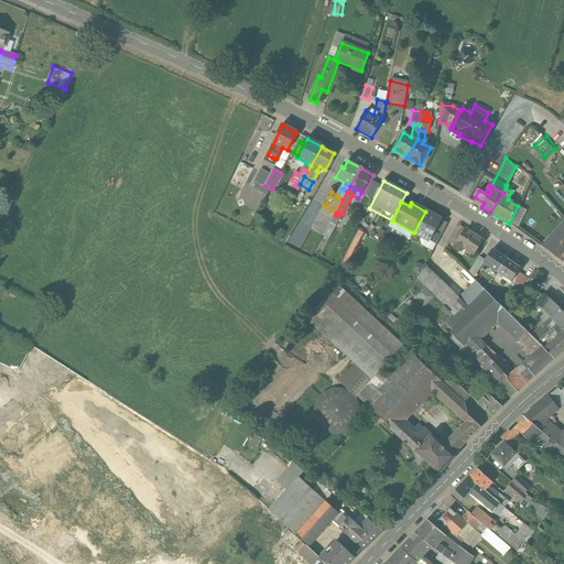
[(518,206),(509,224),(517,229),(525,210),(518,206)]
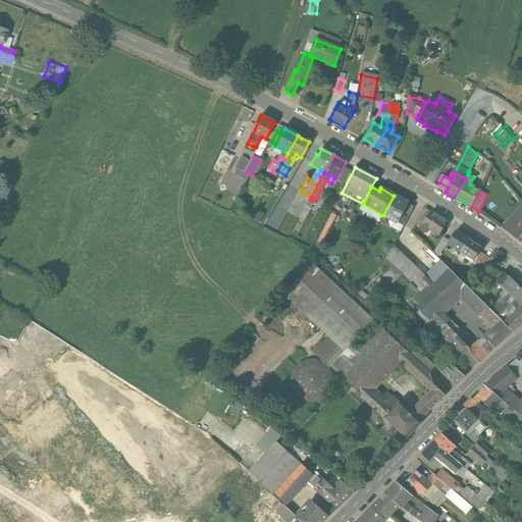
[(409,204),(394,196),(383,215),(382,215),(381,217),(386,219),(389,218),(404,226),(408,217),(403,214),(409,204)]
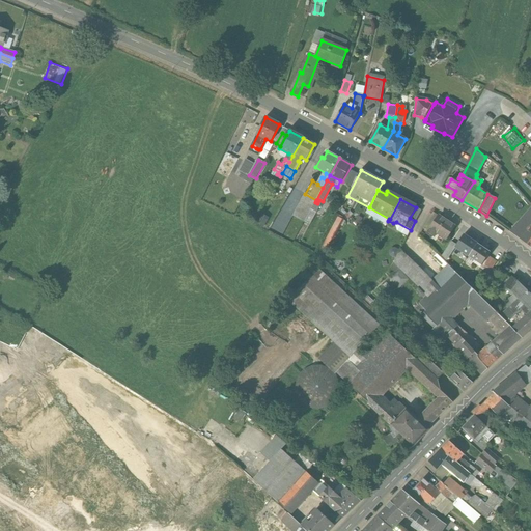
[(421,211),(416,207),(410,218),(415,221),(421,211)]
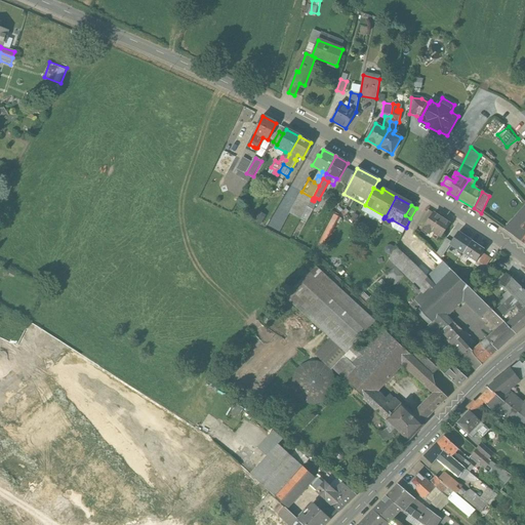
[(524,245),(524,205),(502,229),(524,245)]
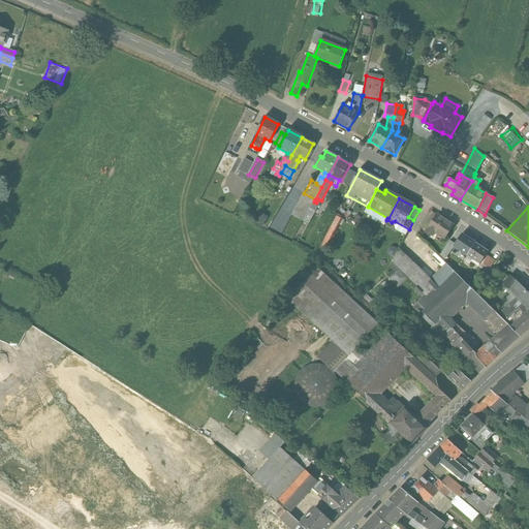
[(339,214),(325,238),(333,242),(346,218),(339,214)]
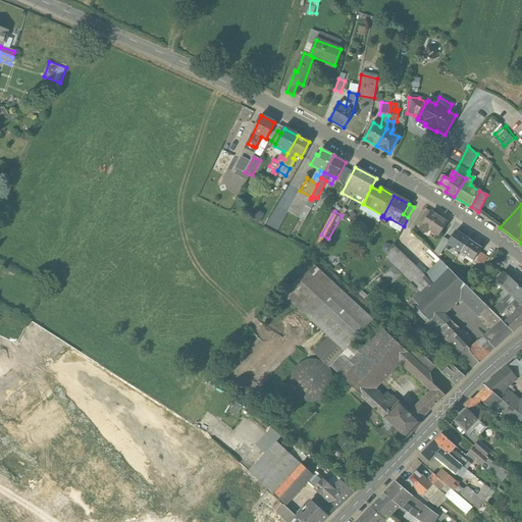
[(447,222),(431,213),(421,228),(427,232),(429,230),(437,236),(447,222)]
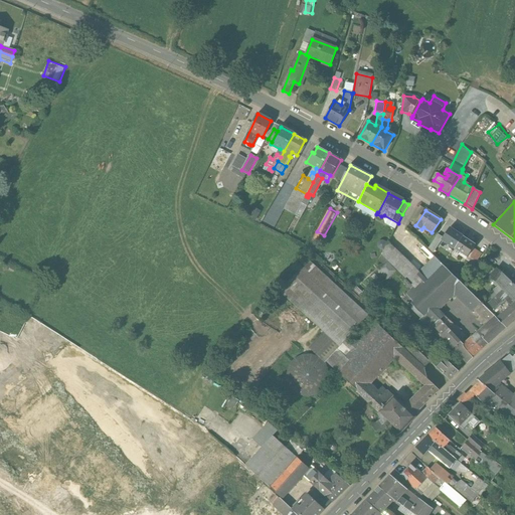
[(455,249),(463,236),(450,227),(443,238),(442,240),(455,249)]
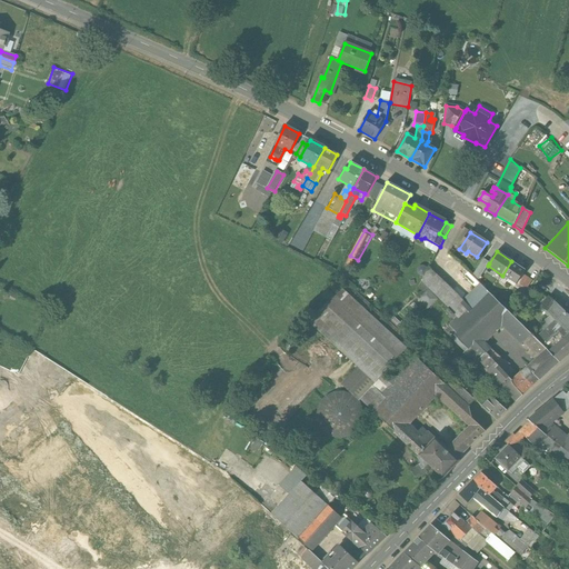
[(478,281),(488,266),(489,263),(483,260),(472,277),(478,281)]
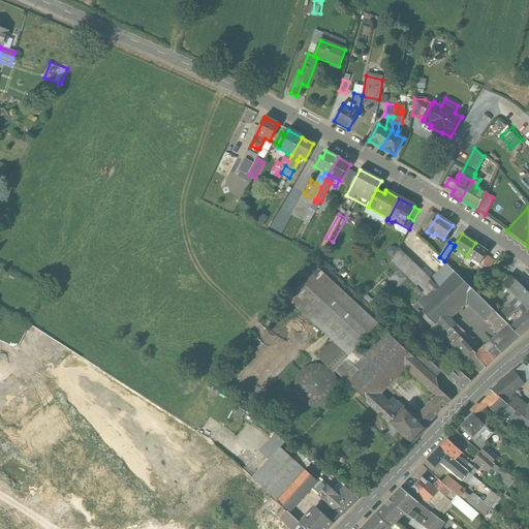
[(489,251),(475,243),(467,256),(479,265),(480,263),(486,255),(489,251)]
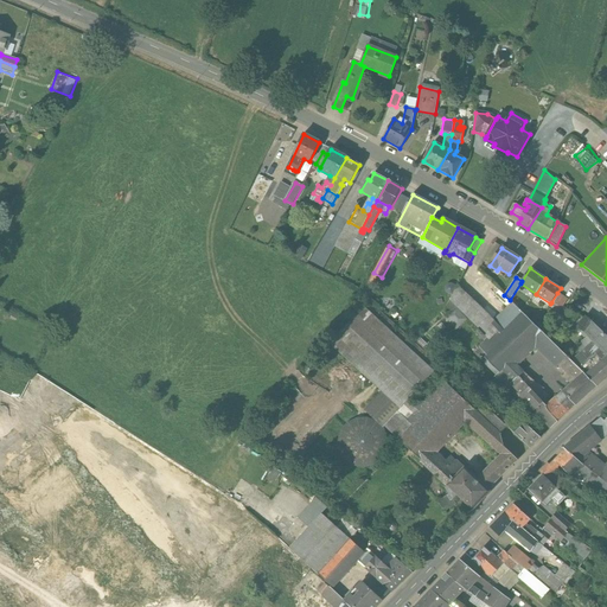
[(557,293),(551,302),(561,310),(568,300),(557,293)]
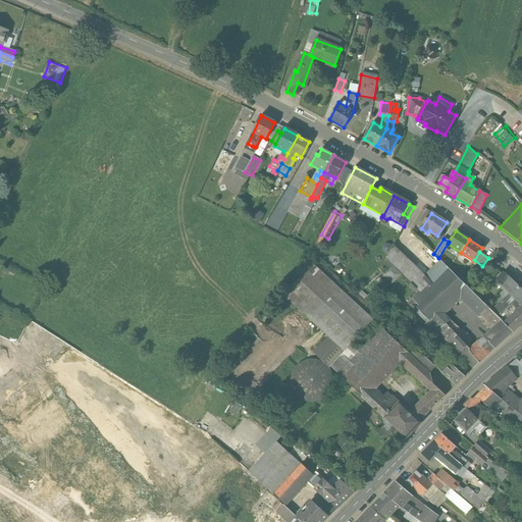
[(343,354),(374,320),(315,265),(283,299),(343,354)]
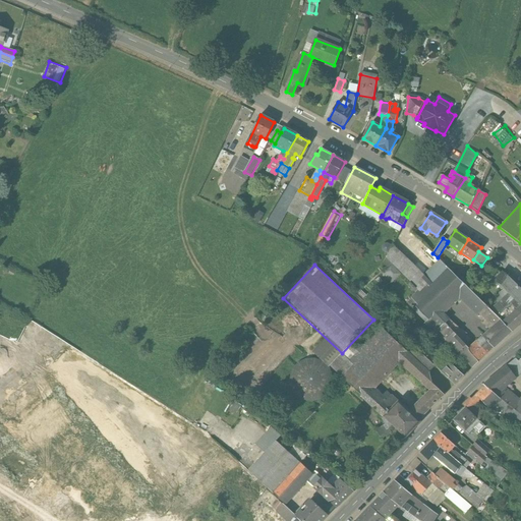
[(445,266),(418,291),(419,292),(425,298),(426,297),(440,310),(459,291),(463,298),(479,313),(481,314),(483,313),(491,322),(487,327),(490,331),(502,321),(471,292),(445,266)]
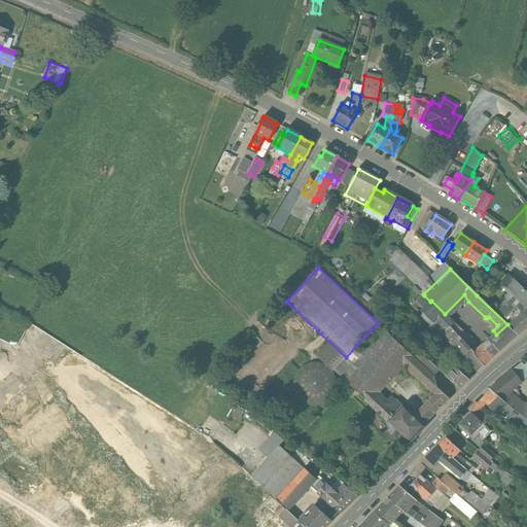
[(502,295),(508,305),(515,297),(502,285),(507,276),(502,273),(497,270),(490,282),(494,285),(502,295)]
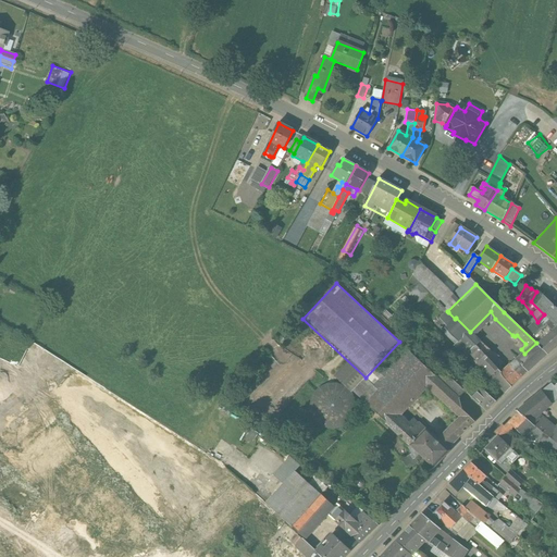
[(556,309),(545,298),(547,296),(543,293),(542,294),(539,292),(537,293),(536,292),(531,301),(544,314),(537,322),(549,334),(543,341),(539,345),(547,355),(556,346),(556,309)]
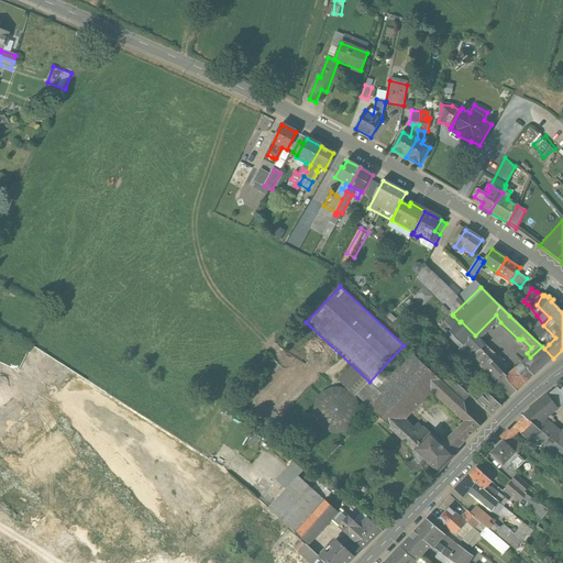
[(544,349),(549,344),(536,331),(523,311),(522,311),(516,307),(509,316),(542,346),(544,349)]
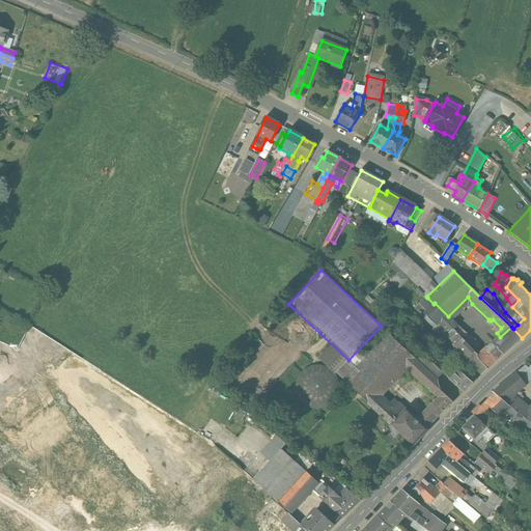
[(426,311),(434,304),(427,298),(420,305),(426,311)]
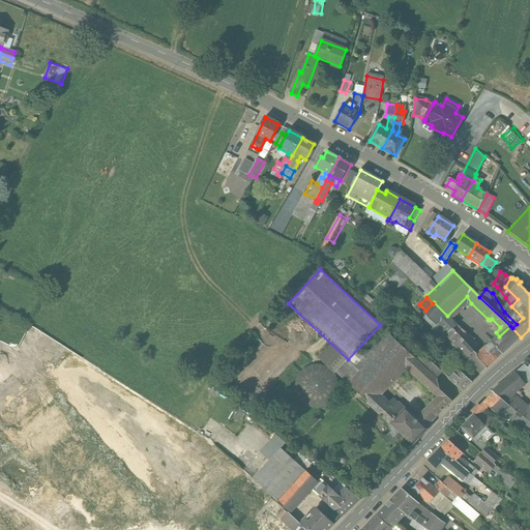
[(458,326),(447,316),(434,302),(433,303),(425,311),(421,315),(434,328),(439,323),(448,333),(453,329),(461,336),(467,334),(458,326)]
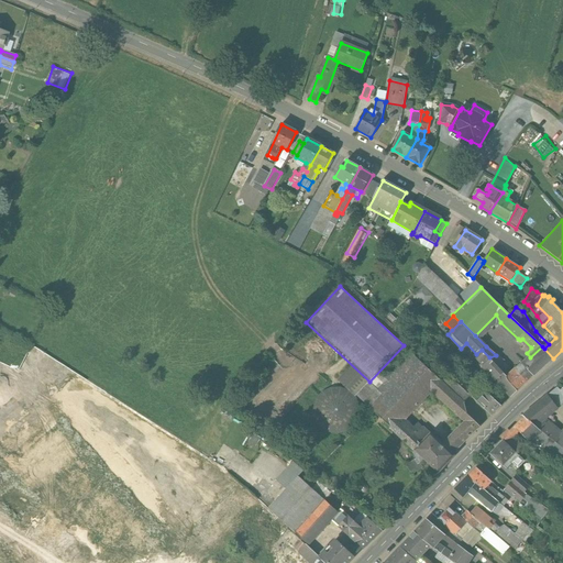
[(533,376),(553,359),(544,349),(542,346),(530,357),(522,364),(533,376)]
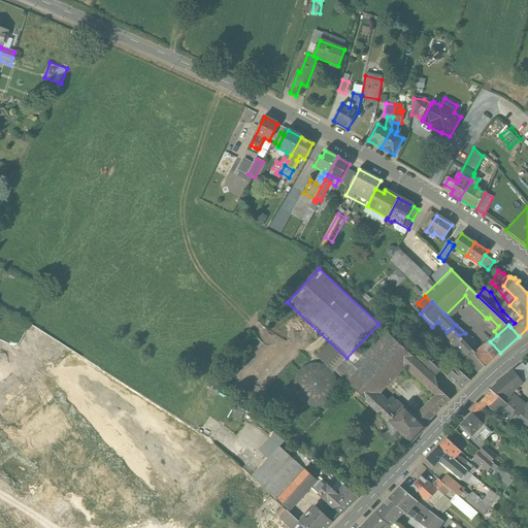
[(453,344),(479,372),(485,367),(474,355),(475,354),(459,335),(452,328),(447,332),(444,333),(444,335),(453,344)]
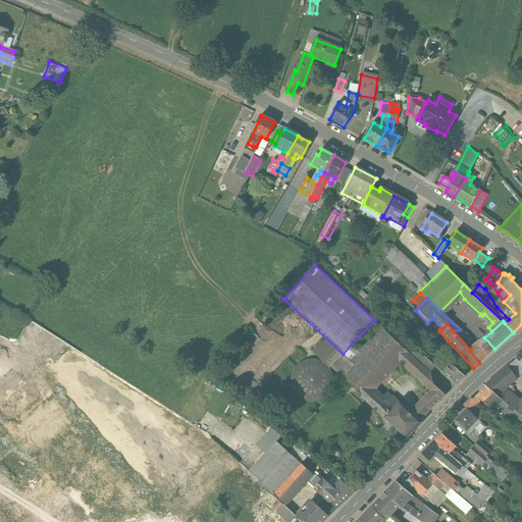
[(427,413),(444,397),(442,394),(433,384),(430,373),(379,325),(370,335),(373,338),(351,363),(355,367),(356,367),(377,386),(401,362),(432,392),(419,405),(419,406),(427,413)]
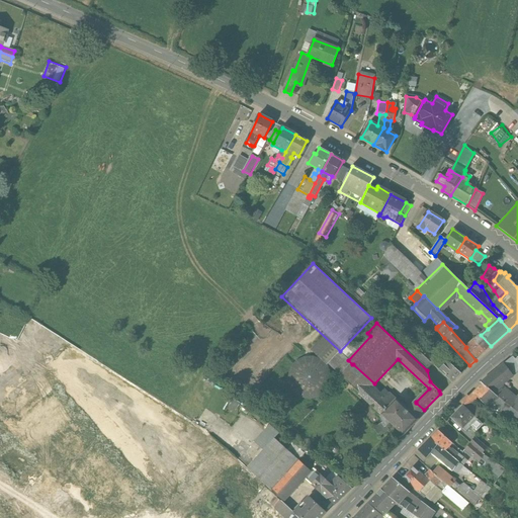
[(485,352),(491,346),(481,335),(475,340),(485,352)]
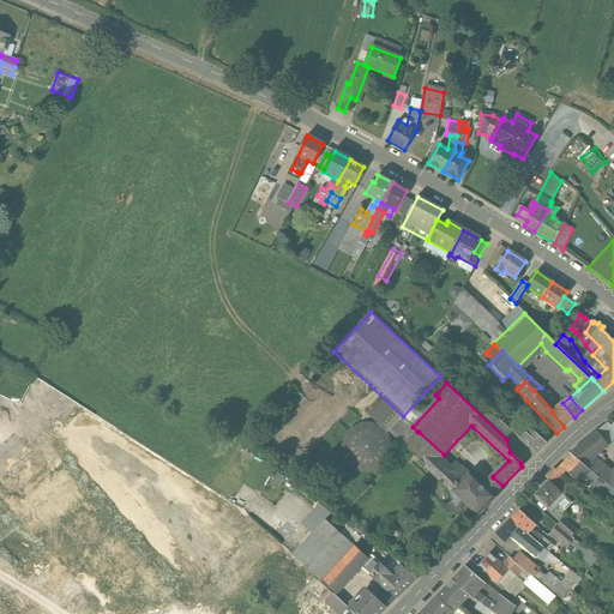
[(564,427),(575,417),(563,403),(553,411),(552,413),(564,427)]
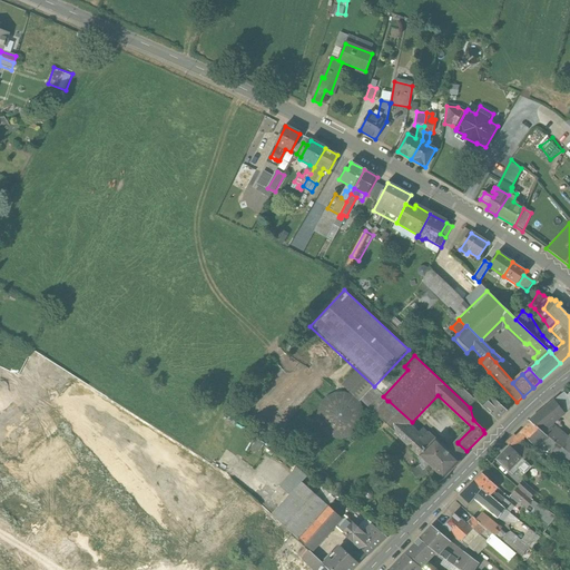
[(460,386),(479,403),(482,400),(484,396),(467,380),(460,386)]
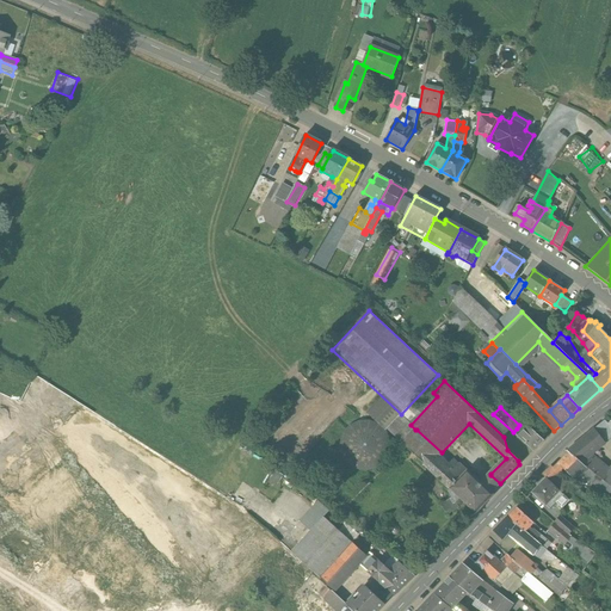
[(610,421),(608,424),(605,421),(594,430),(605,444),(610,438),(610,421)]
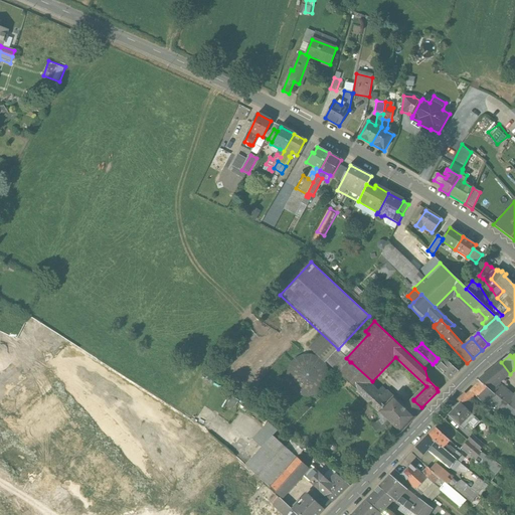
[(288,372),(288,380),(291,388),(297,394),(305,397),(314,396),(321,392),(326,386),(328,378),(328,371),(324,364),(319,359),(311,356),(303,356),(296,359),(291,365),(288,372)]
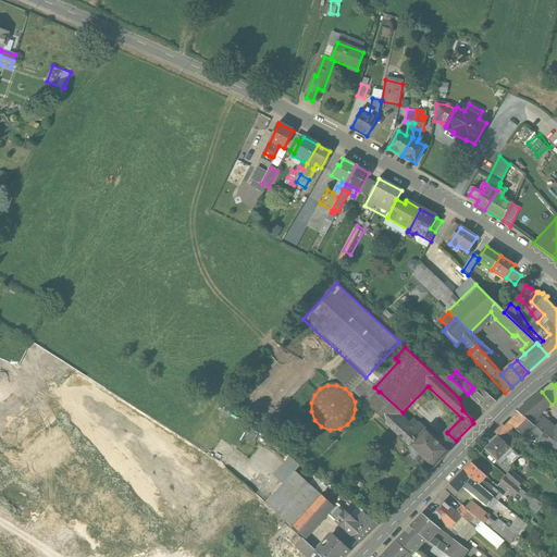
[(485,411),(496,401),(482,388),(475,395),(475,394),(471,391),(468,394),(485,411)]
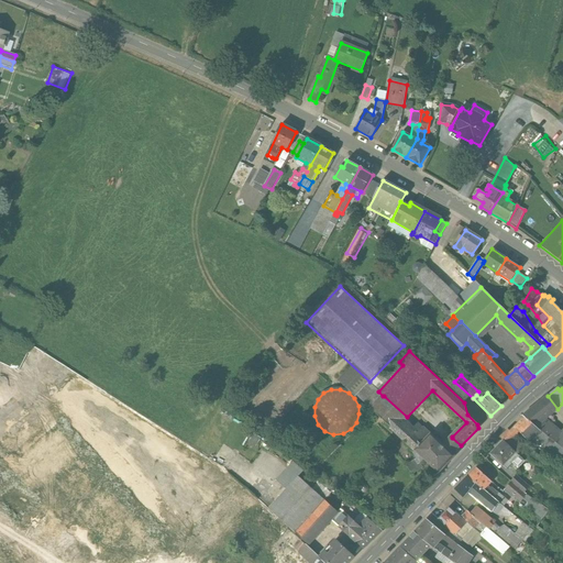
[(373,411),(399,435),(408,426),(404,420),(407,417),(384,396),(383,396),(371,409),(373,412),(373,411)]
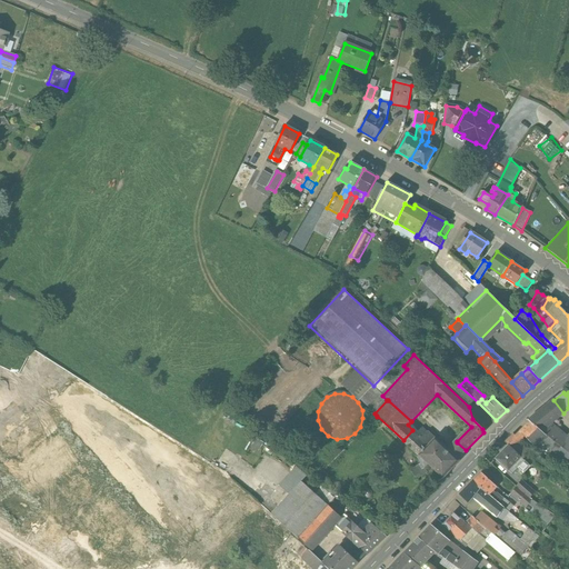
[(530,422),(546,437),(546,436),(553,427),(550,423),(562,413),(552,401),(528,420),(530,422)]
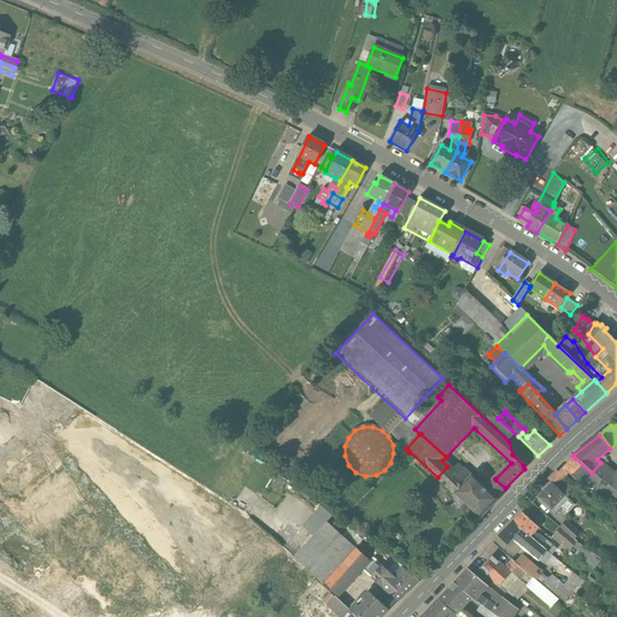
[(575,458),(563,469),(568,474),(580,486),(588,477),(591,480),(589,482),(616,505),(616,492),(607,485),(607,486),(592,472),(592,474),(575,458)]
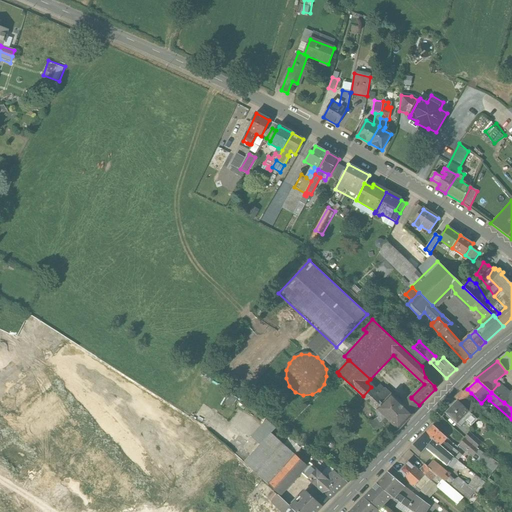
[(511,394),(511,395),(498,384),(491,392),(504,403),(504,402),(511,408),(511,394)]
